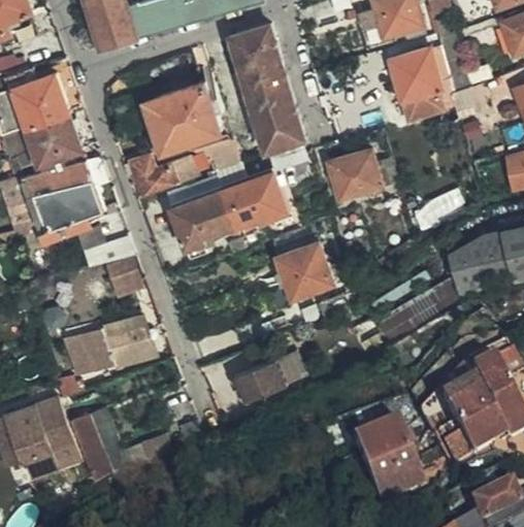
[(0,47),(38,33),(30,10),(33,9),(29,0),(0,0),(0,47)]
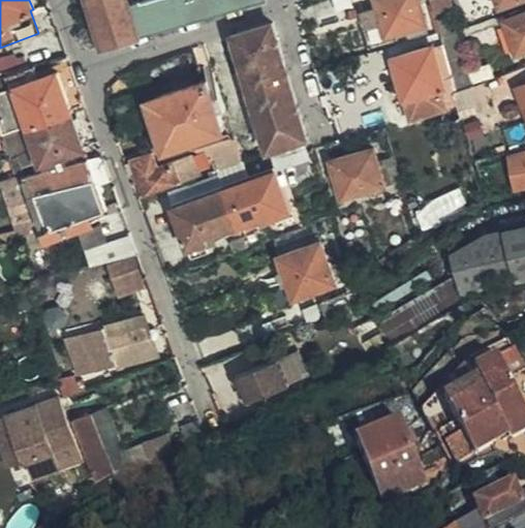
[(87,0),(101,45),(150,32),(141,0),(134,0),(127,2),(126,0),(87,0)]
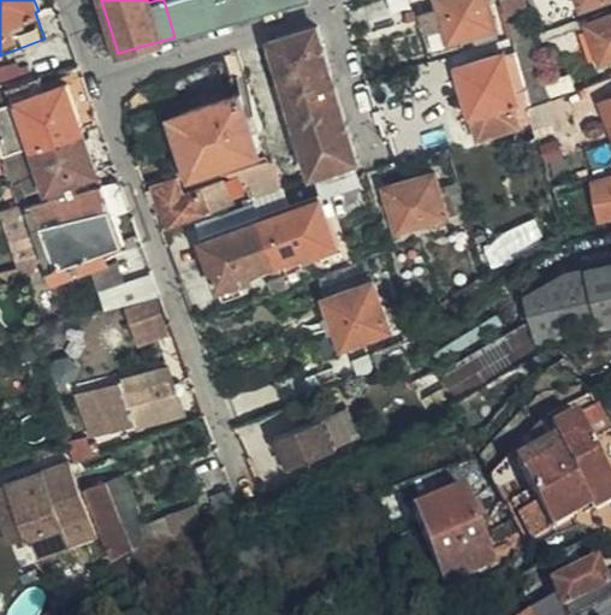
[(164,0),(175,37),(270,10),(266,0),(164,0)]
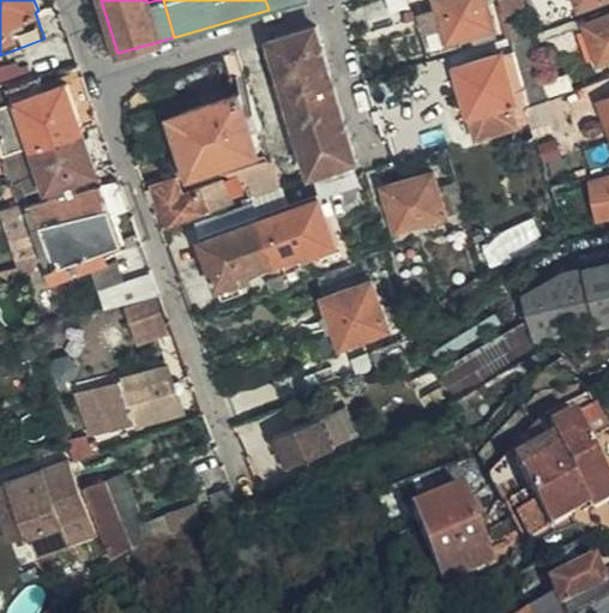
[(445,42),(490,29),(482,0),(432,0),(434,6),(414,11),(418,34),(440,28),(445,42)]
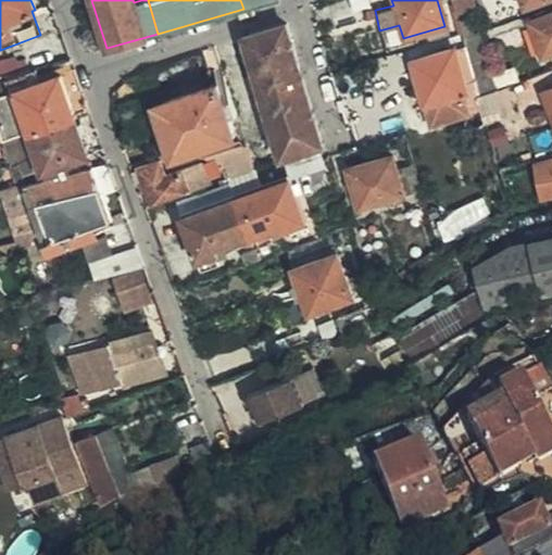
[(449,0),(454,16),(474,10),(472,0),(449,0)]
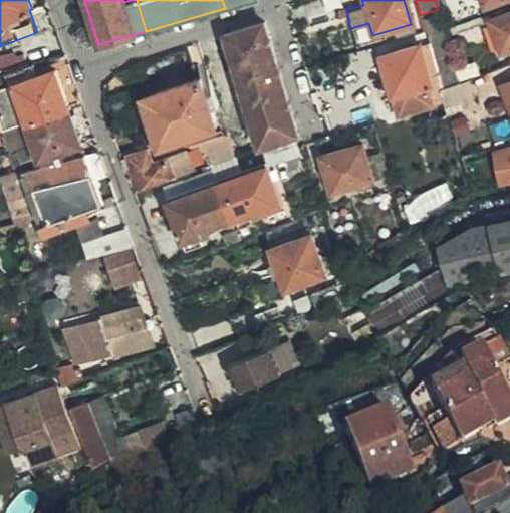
[(341,15),(340,8),(332,8),(334,17),(341,15)]
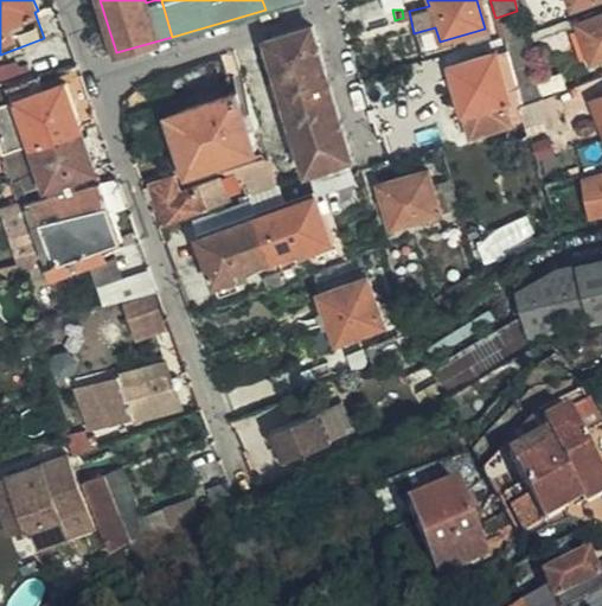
[(601,13),(575,24),(589,62),(601,56),(601,13)]
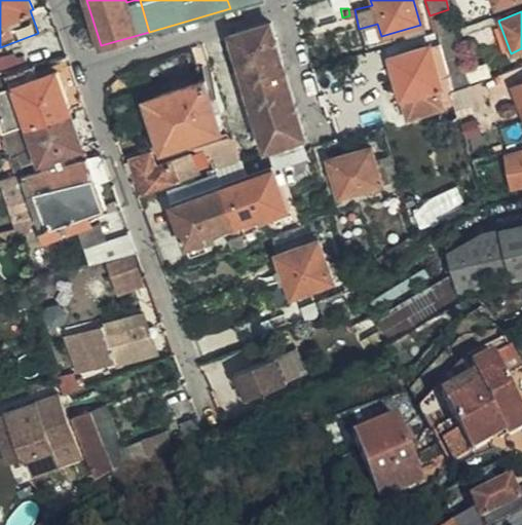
[(451,16),(432,22),(435,33),(436,36),(452,31),(454,30),(451,16)]
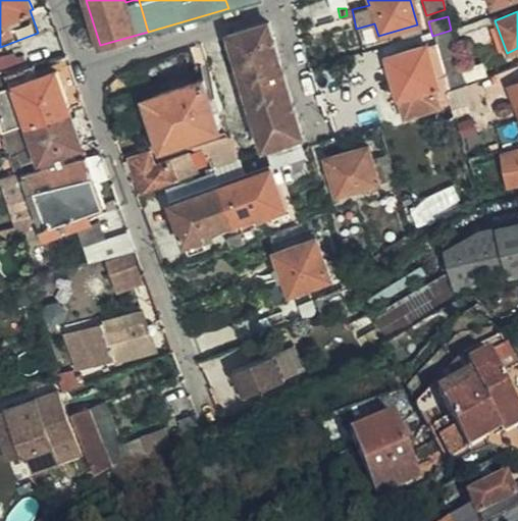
[(507,53),(495,20),(485,23),(498,56),(507,53)]
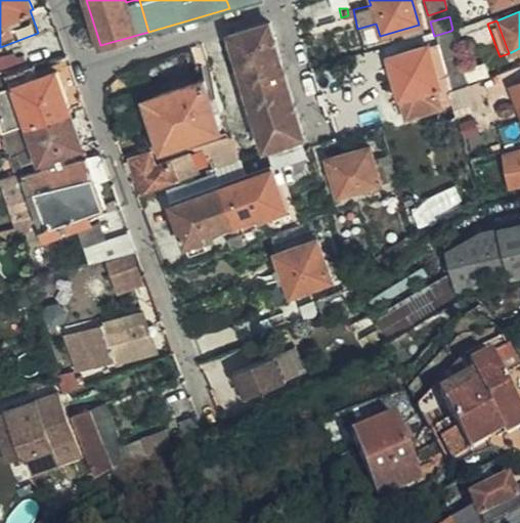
[(299,138),(302,137),(266,24),(229,36),(264,150),(299,138)]
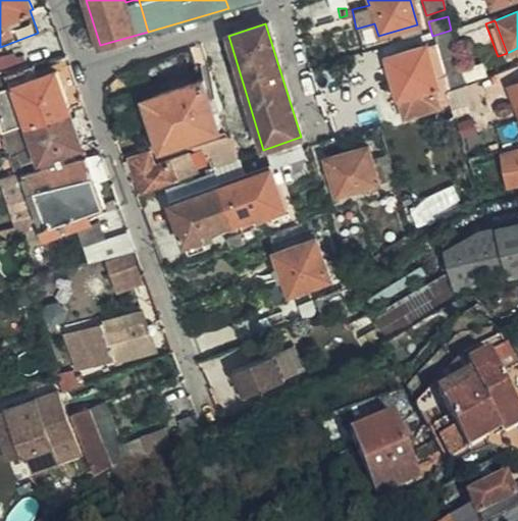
[(461,86),(486,76),(480,61),(459,68),(449,31),(432,36),(447,89),(447,90),(461,86)]
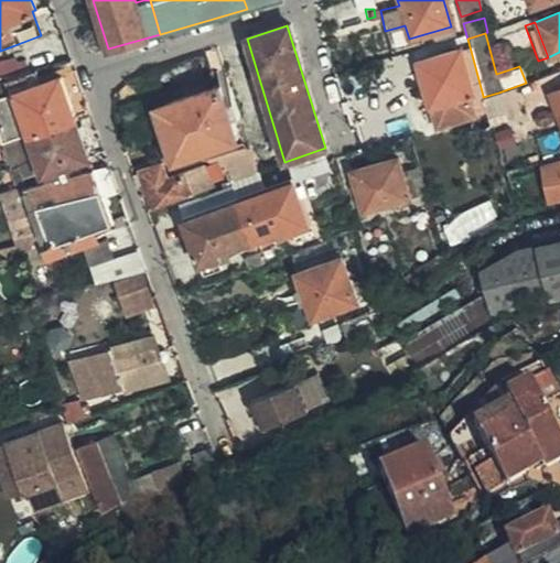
[(454,39),(458,52),(472,95),(473,100),(483,96),(467,39),(466,35),(454,39)]
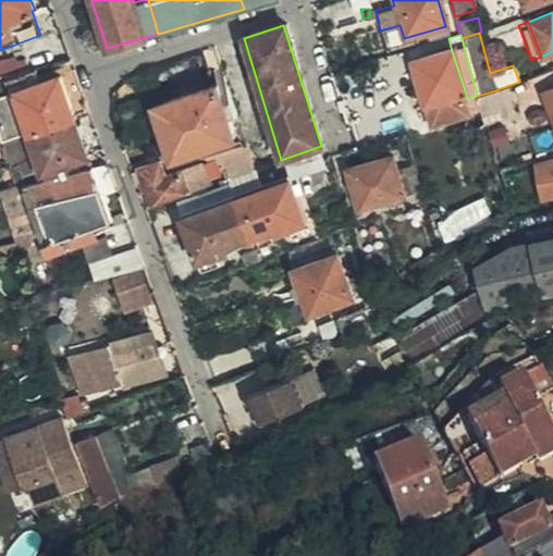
[(466,94),(452,51),(410,63),(415,76),(419,91),(430,125),(467,113),(461,95),(466,94)]
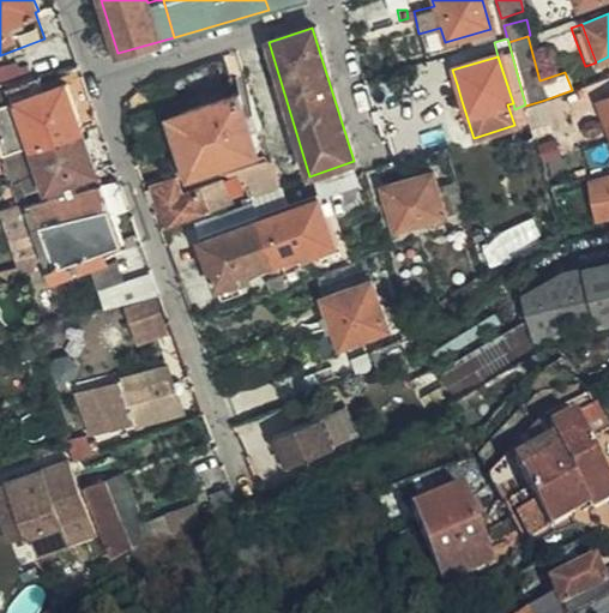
[(0,146),(2,154),(29,145),(31,150),(79,133),(60,74),(40,82),(38,76),(10,84),(11,89),(0,91),(0,146)]
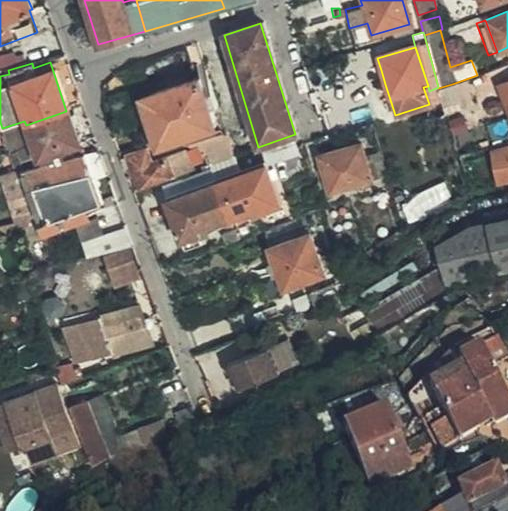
[(385,84),(381,70),(377,72),(379,75),(369,78),(371,83),(380,80),(382,85),(385,84)]
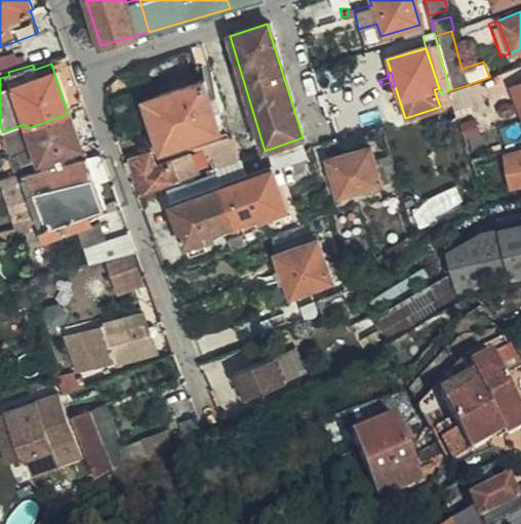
[(218,129),(203,80),(145,99),(160,149),(218,129)]
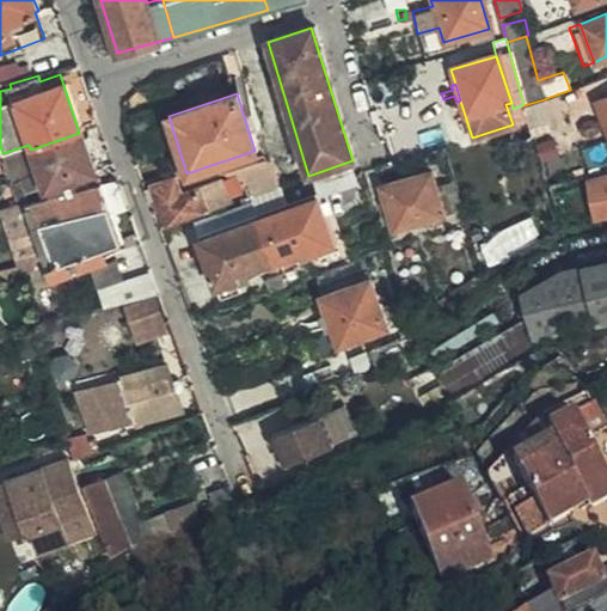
[(606,97),(594,103),(606,133),(606,132),(606,97)]
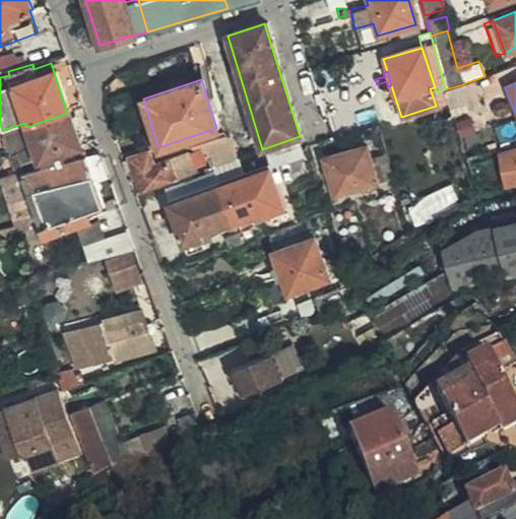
[(462,100),(459,85),(445,89),(443,89),(445,96),(447,104),(462,100)]
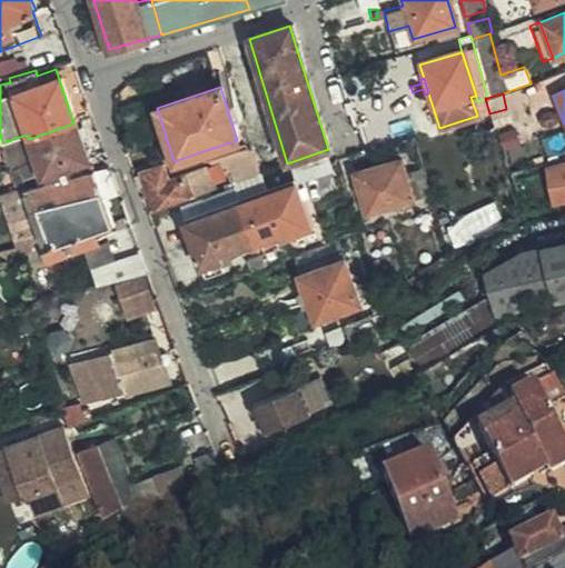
[(27,135),(2,142),(11,168),(18,166),(23,188),(28,187),(71,176),(69,168),(87,161),(73,123),(29,139),(27,135)]
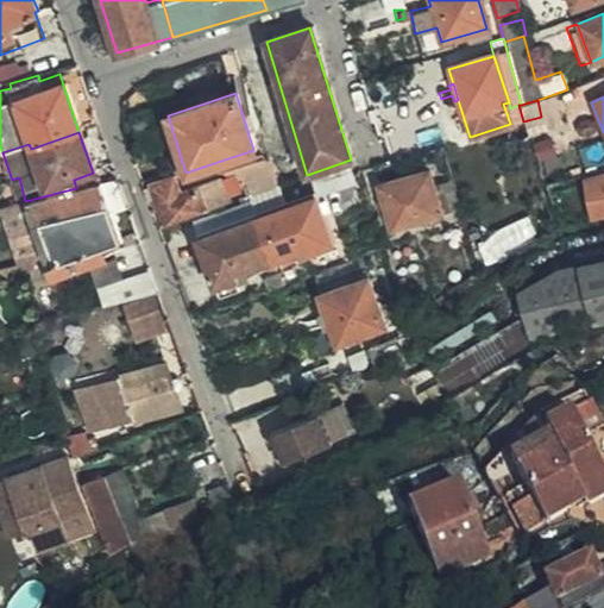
[(263,160),(239,168),(247,195),(272,187),(263,160)]
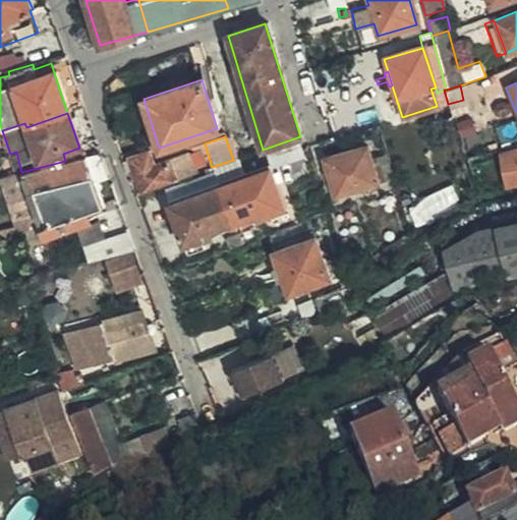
[(303,158),(297,137),(263,150),(269,168),(303,158)]
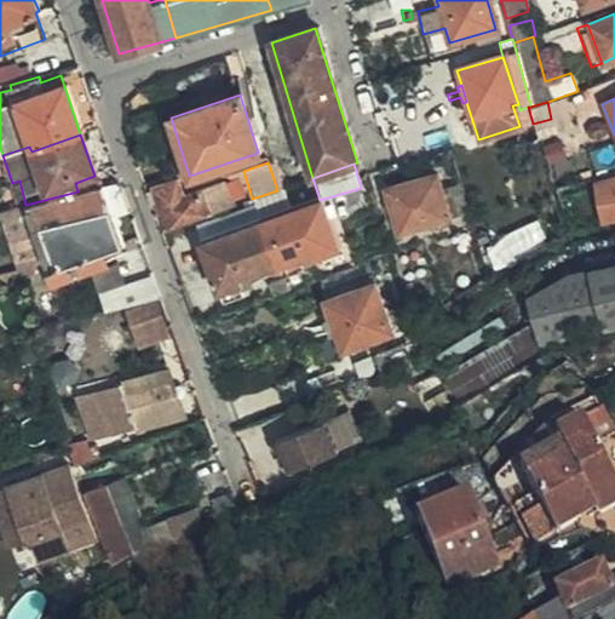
[(447,218),(435,175),(385,189),(397,233),(447,218)]
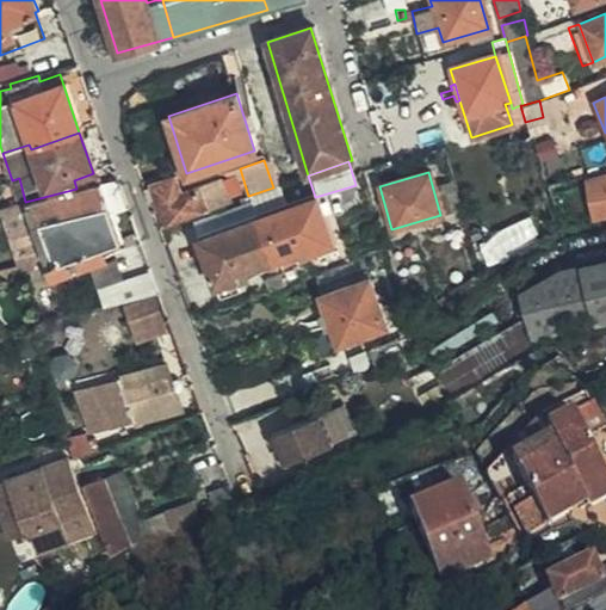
[(605,215),(605,174),(583,179),(592,219),(605,215)]
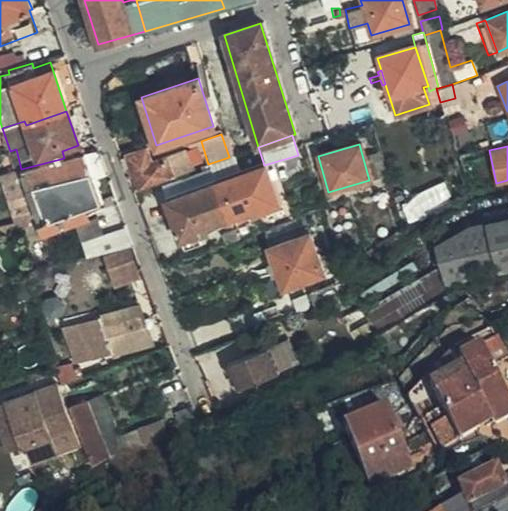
[(18,170),(21,169),(16,149),(10,151),(7,151),(12,171),(18,170)]
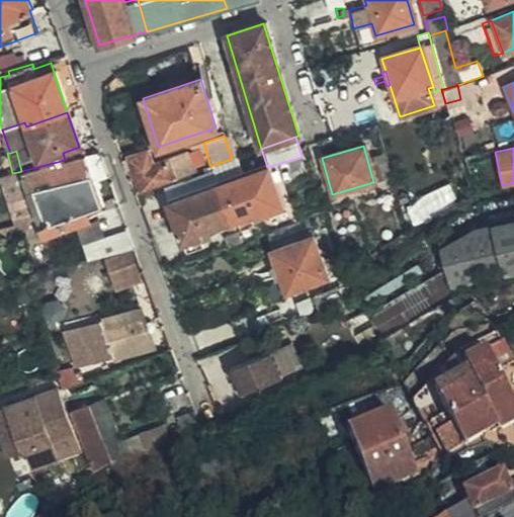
[(126,158),(139,191),(173,180),(172,177),(190,170),(185,154),(151,165),(147,151),(126,158)]
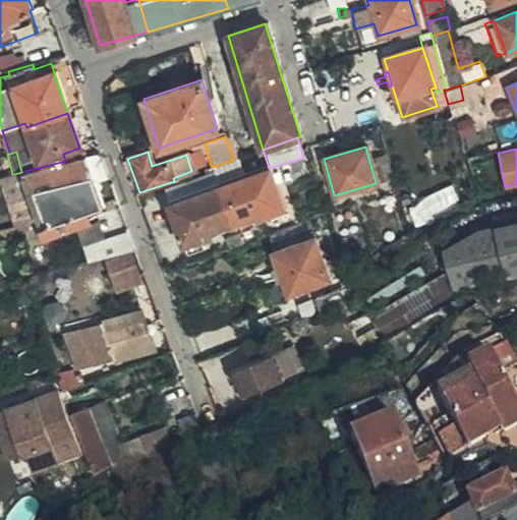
[(101,206),(83,157),(65,161),(25,171),(46,226),(81,213),(101,206)]
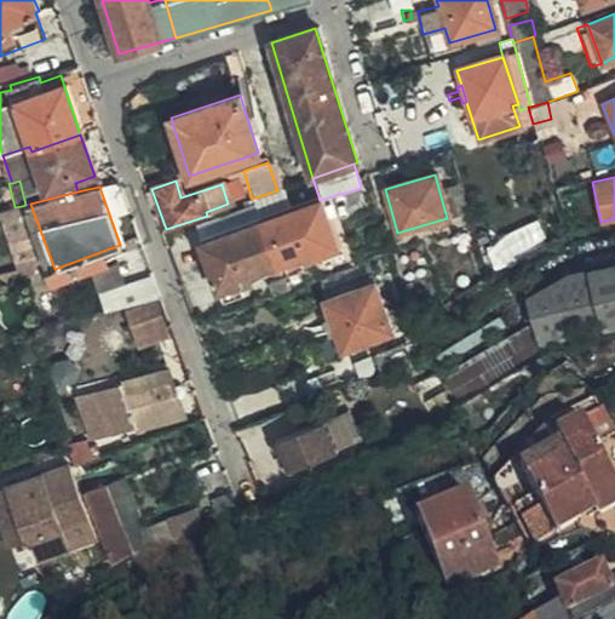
[(289,212),(281,188),(277,190),(252,199),(253,205),(259,223),(201,244),(218,293),(241,284),(338,250),(320,200),(289,212)]
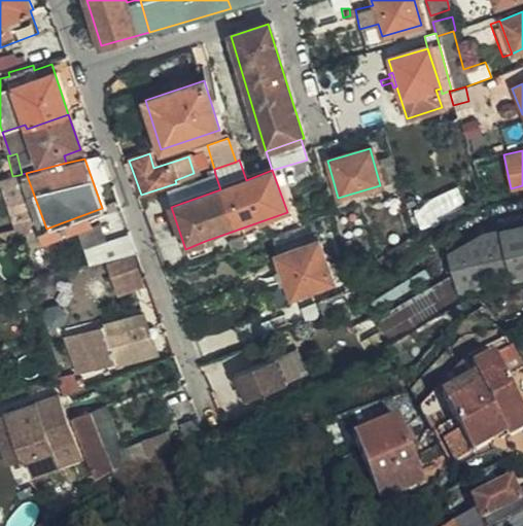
[(86,228),(82,215),(46,229),(26,173),(22,174),(19,175),(42,243),(86,228)]
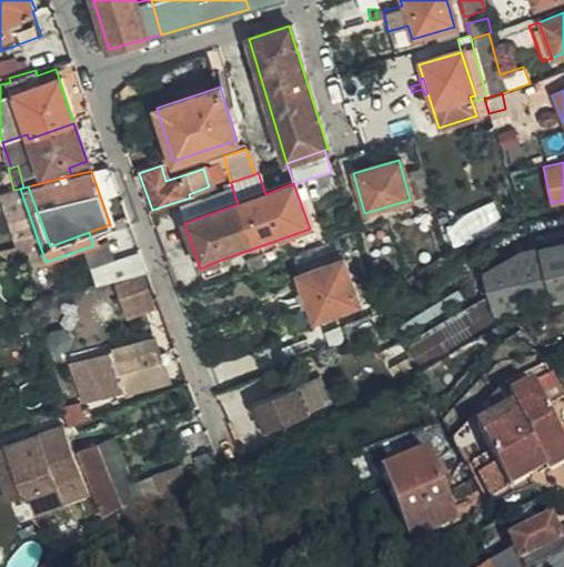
[(238,204),(232,188),(179,206),(184,223),(238,204)]
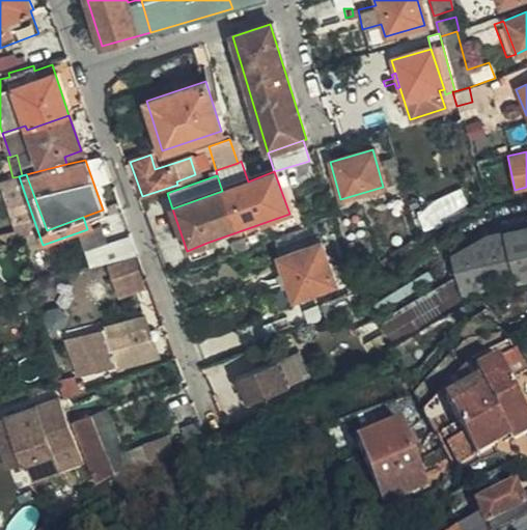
[(11,178),(0,180),(0,195),(10,228),(27,223),(11,178)]
